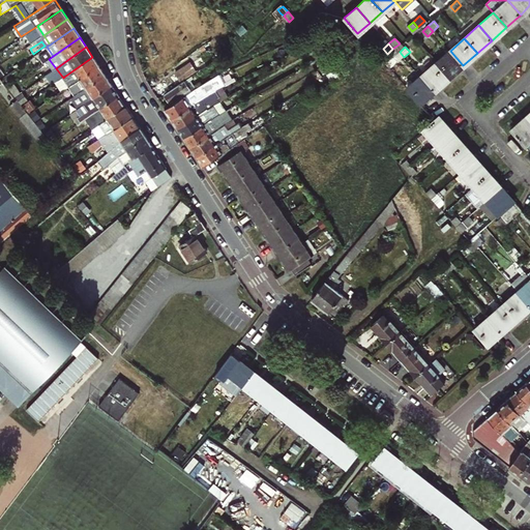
[(436,63),(449,78),(463,65),(450,51),(436,63)]
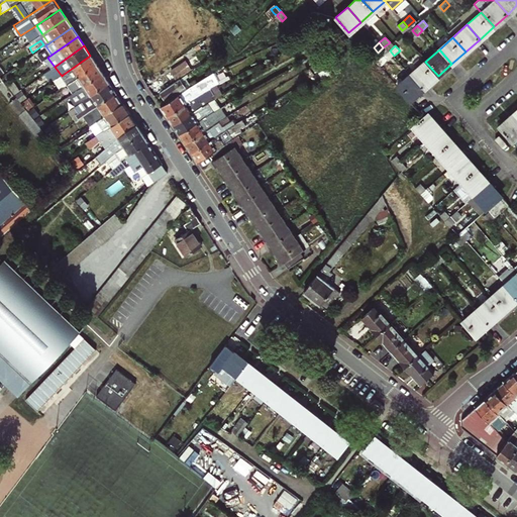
[(384,56),(389,61),(394,56),(390,50),(384,56)]
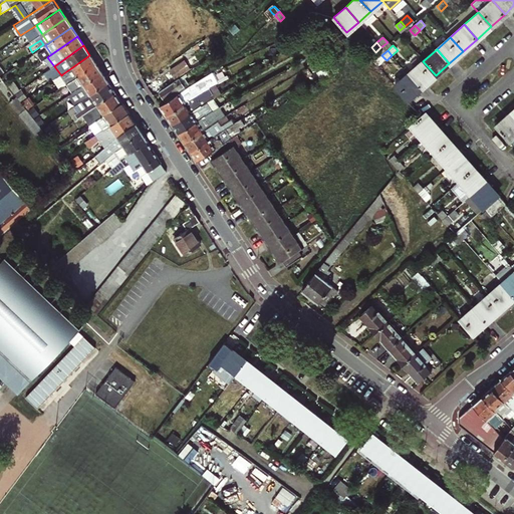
[(62,74),(68,82),(95,63),(89,55),(62,74)]
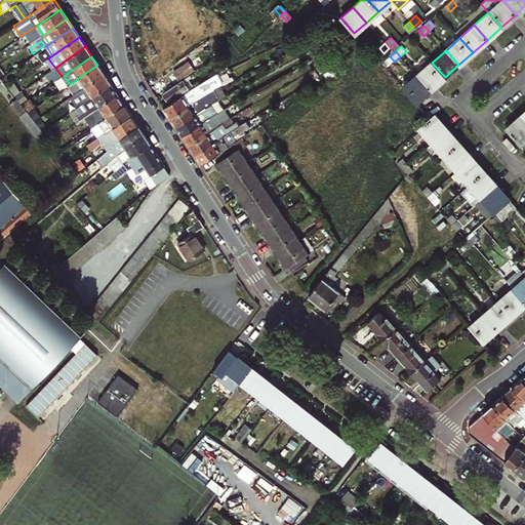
[(180,79),(197,69),(191,59),(174,70),(180,79)]
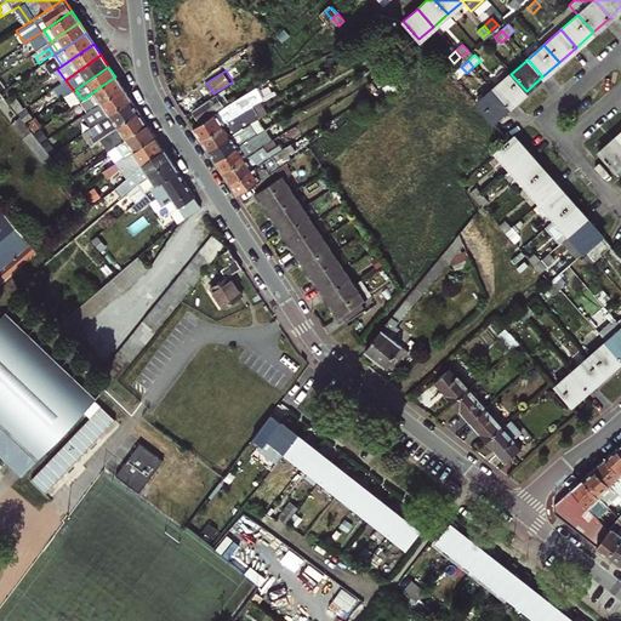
[(510,107),(527,91),(511,74),(494,89),(510,107)]
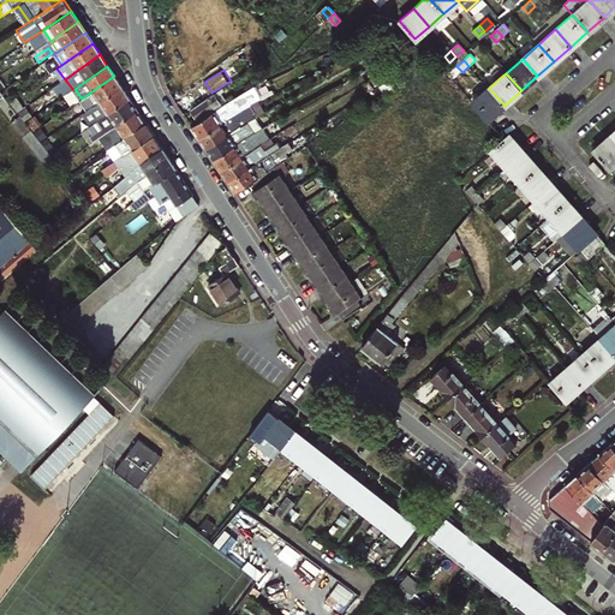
[(82,115),(89,111),(121,88),(114,76),(82,99),(73,105),(82,115)]
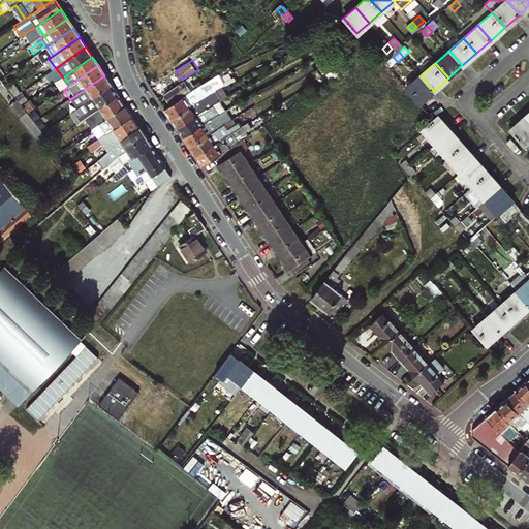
[(164,109),(170,119),(200,99),(211,93),(212,93),(222,88),(224,87),(217,74),(191,91),(184,95),(170,104),(164,109)]
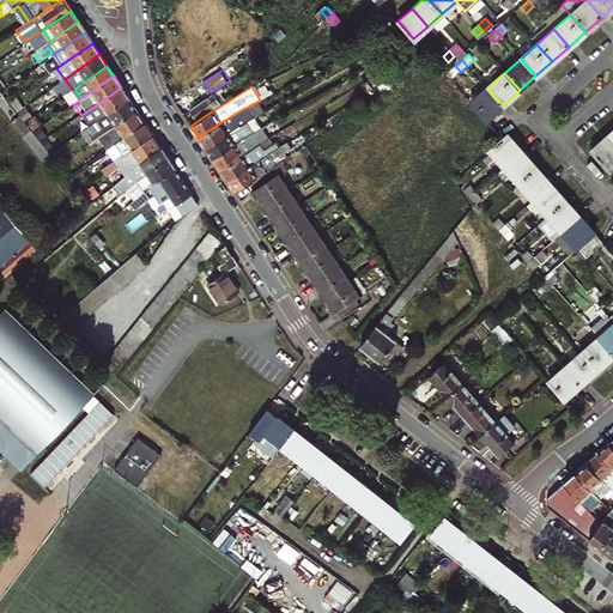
[(0,105),(49,171),(58,165),(4,95),(5,95),(1,90),(0,87),(0,105)]
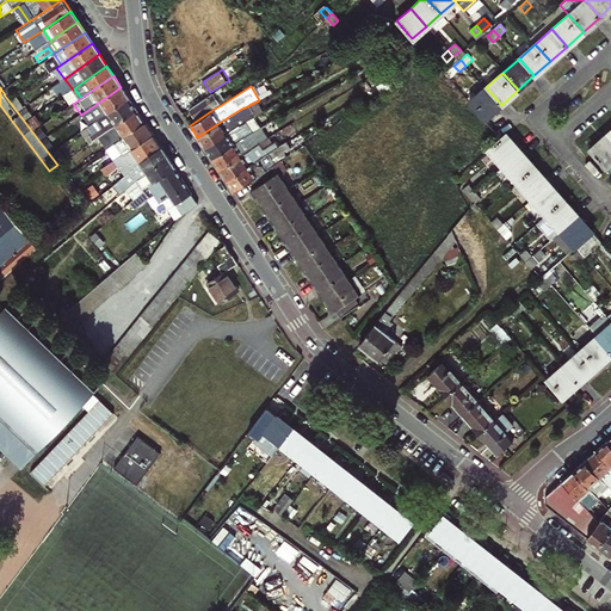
[(94,118),(97,121),(129,98),(121,87),(88,110),(91,111),(76,121),(81,127),(94,118)]
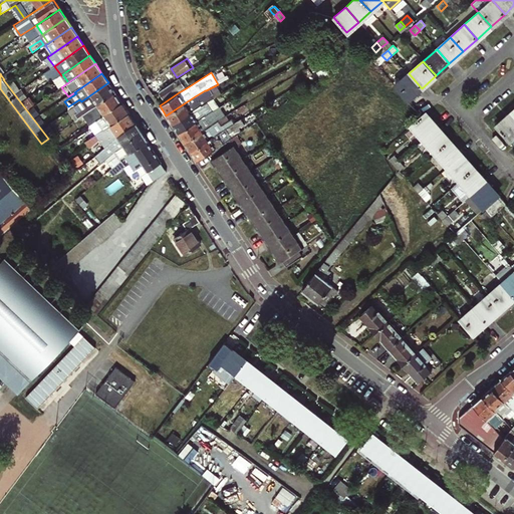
[(407,100),(422,88),(409,73),(395,86),(407,100)]
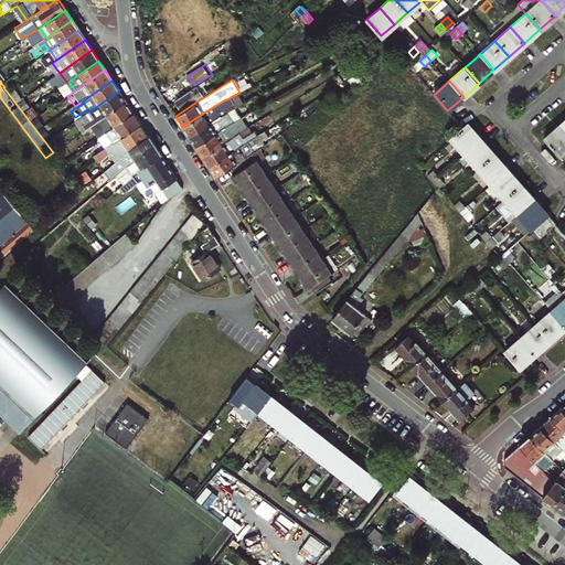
[(182,112),(196,102),(204,97),(198,88),(203,85),(201,83),(174,100),(182,112)]
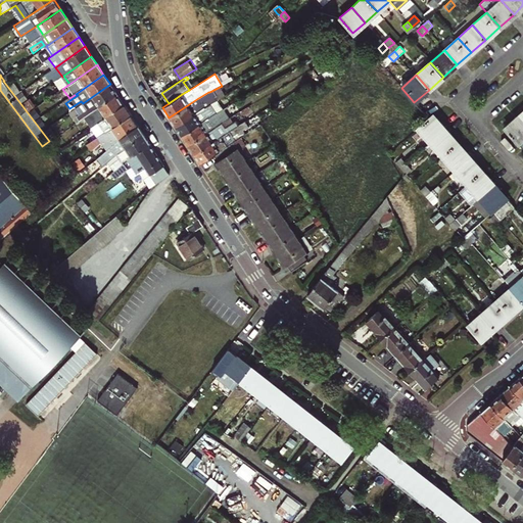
[(21,91),(22,90),(15,81),(8,86),(15,95),(21,91)]
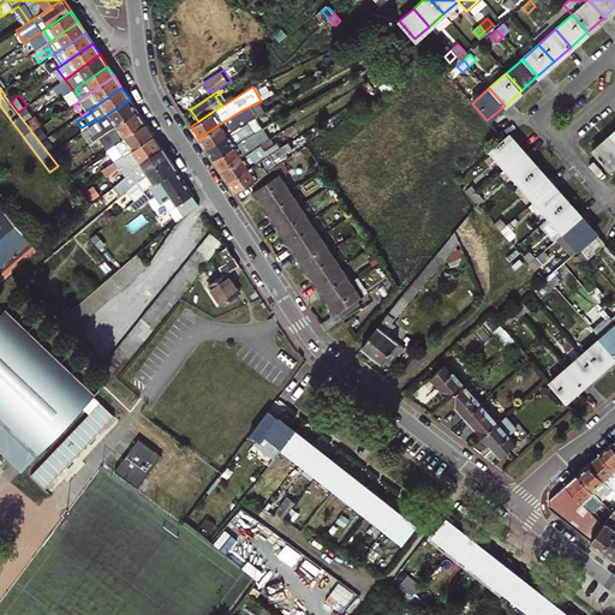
[(94,143),(99,139),(137,111),(130,99),(97,121),(89,127),(94,135),(89,138),(94,143)]
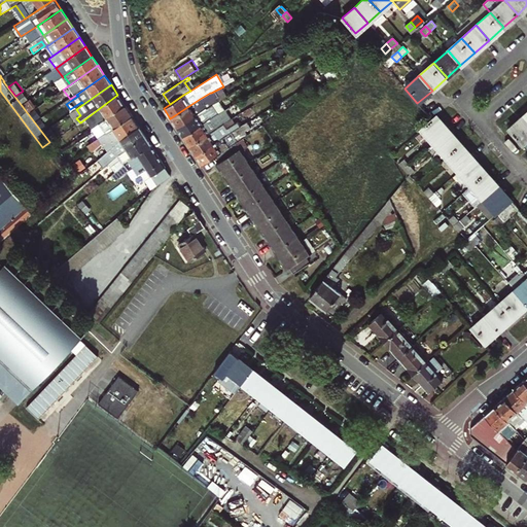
[(170,118),(176,127),(206,107),(220,100),(226,96),(221,88),(211,93),(210,93),(200,99),(170,118)]
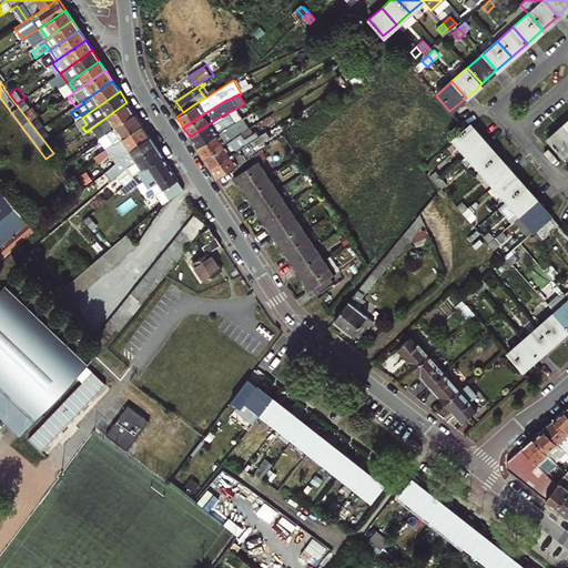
[(24,113),(30,109),(23,99),(17,103),(24,113)]
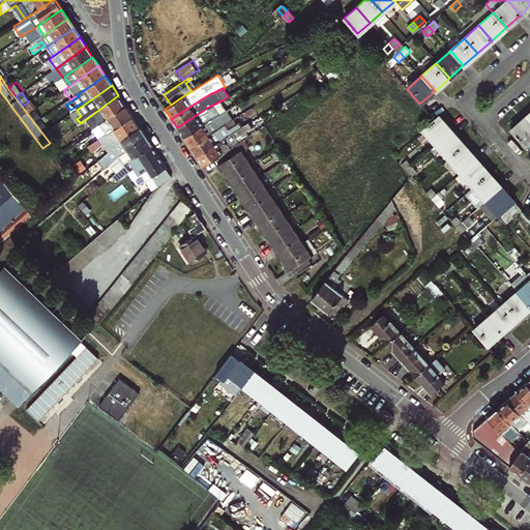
[(93,123),(96,127),(125,107),(118,95),(85,120),(89,126),(93,123)]
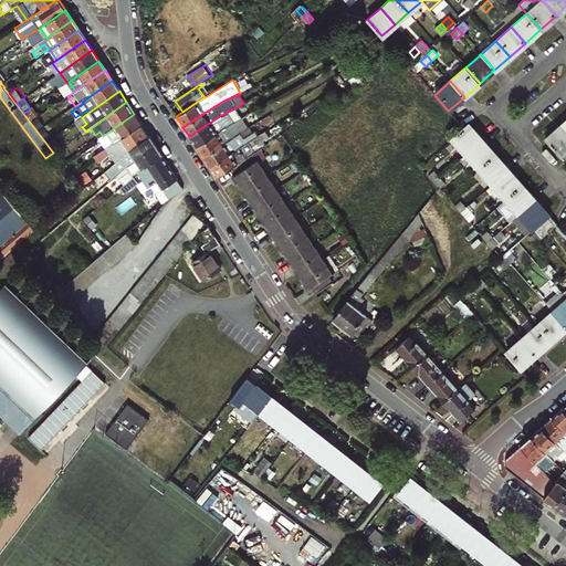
[(189,136),(196,146),(224,127),(242,117),(237,107),(221,115),(189,136)]
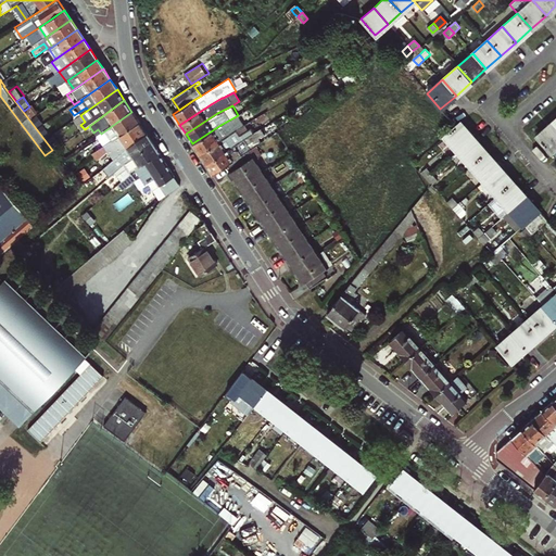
[(30,119),(37,115),(30,106),(29,106),(24,111),(30,119)]
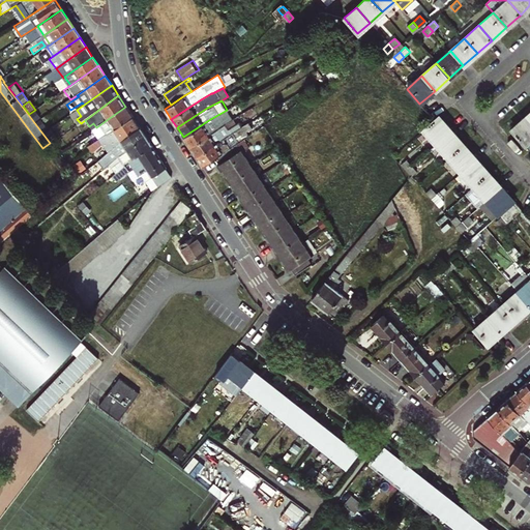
[(108,136),(108,135),(133,116),(125,107),(96,127),(93,129),(101,141),(108,136)]
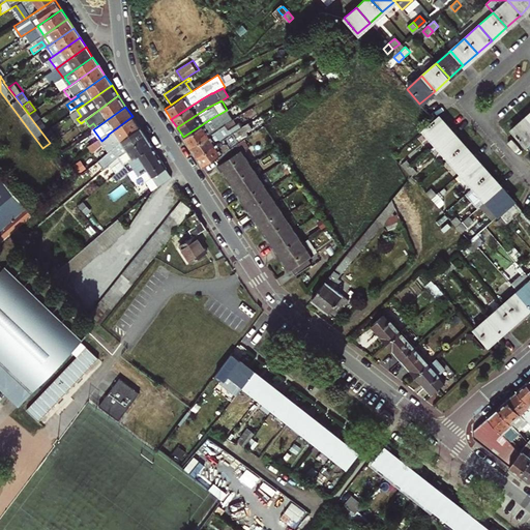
[(183,137),(189,147),(219,127),(233,119),(227,110),(210,119),(183,137)]
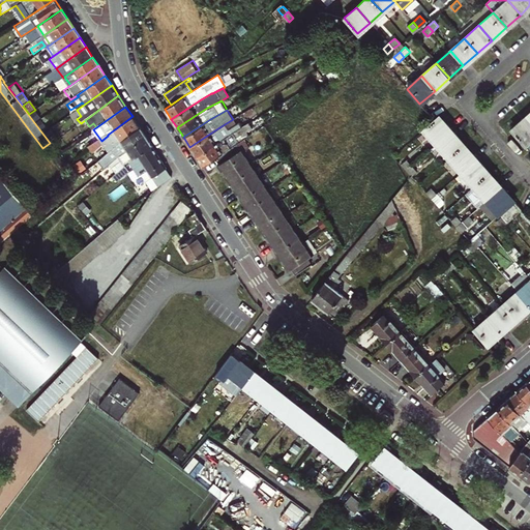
[(115,146),(121,140),(140,127),(133,116),(108,135),(108,136),(115,146)]
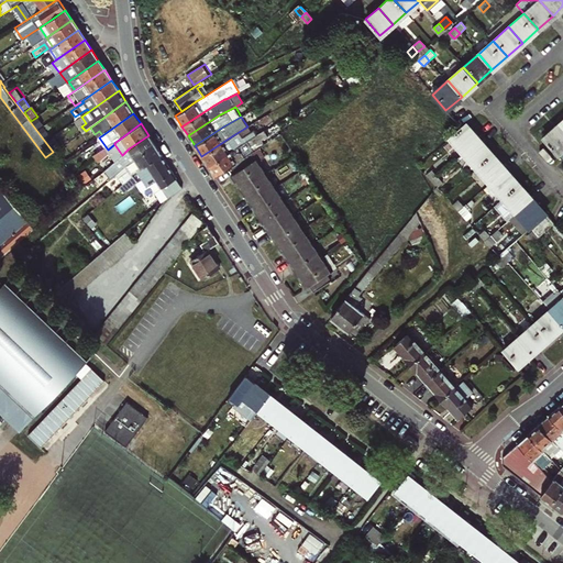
[(450,136),(463,152),(479,138),(466,123),(461,128),(450,136)]
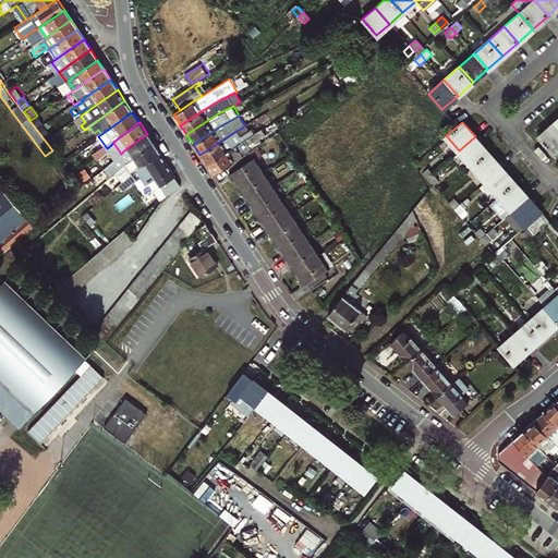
[(557,157),(557,126),(554,122),(538,136),(557,158),(557,157)]
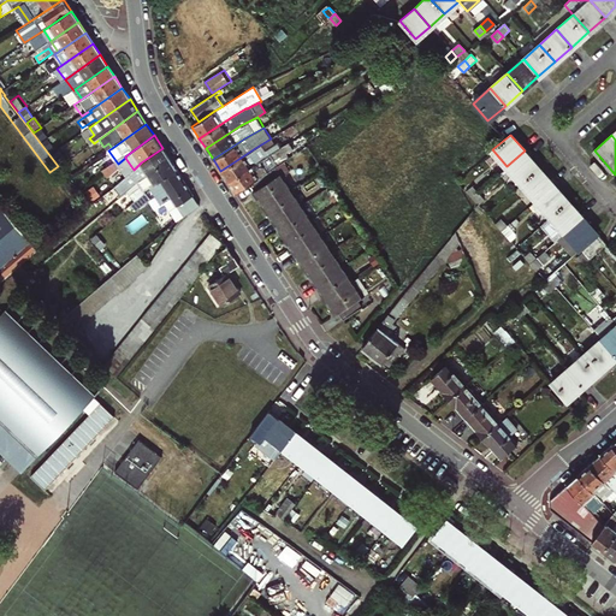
[(220,171),(227,181),(277,149),(271,138),(255,148),(220,171)]
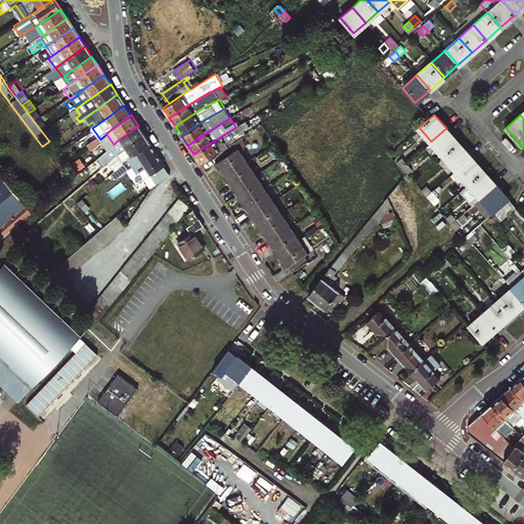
[(200,164),(214,155),(229,144),(233,141),(231,137),(248,126),(245,121),(235,127),(193,154),(200,164)]
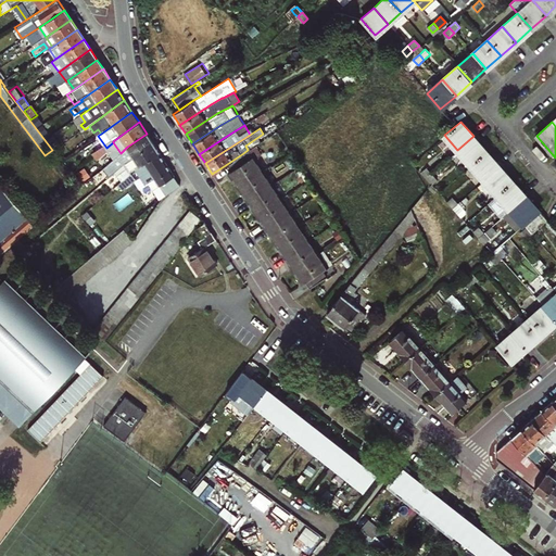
[(126,162),(133,156),(152,143),(147,134),(127,147),(121,153),(102,167),(106,172),(112,165),(113,166),(118,162),(123,159),(126,162)]
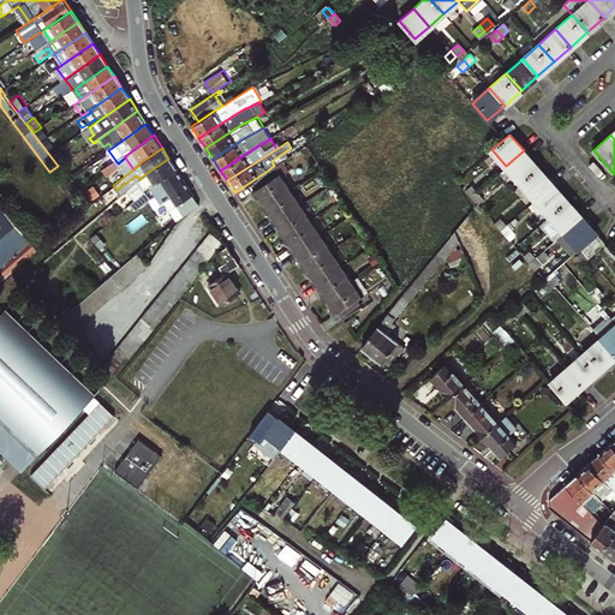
[(520,183),(538,167),(524,150),(506,166),(520,183)]
